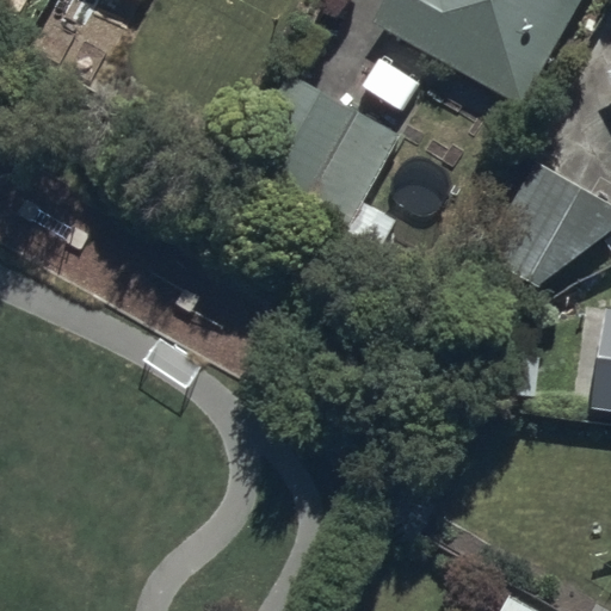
[(386,0),(372,25),(520,106),(578,0),(386,0)]
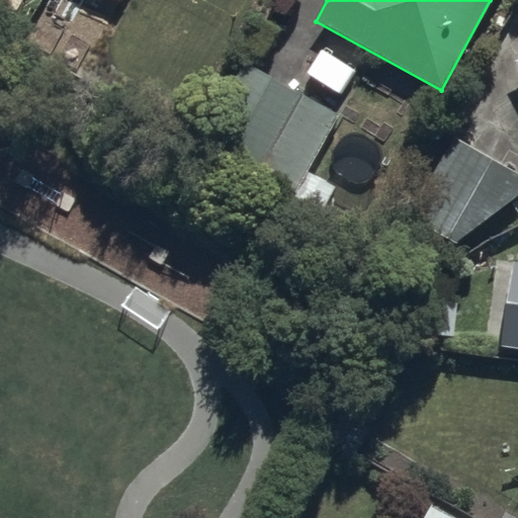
[(339,116),(239,61),(196,136),(242,161),(239,166),(253,174),(248,182),(287,204),(291,197),(320,212),(335,186),(308,172),(339,116)]
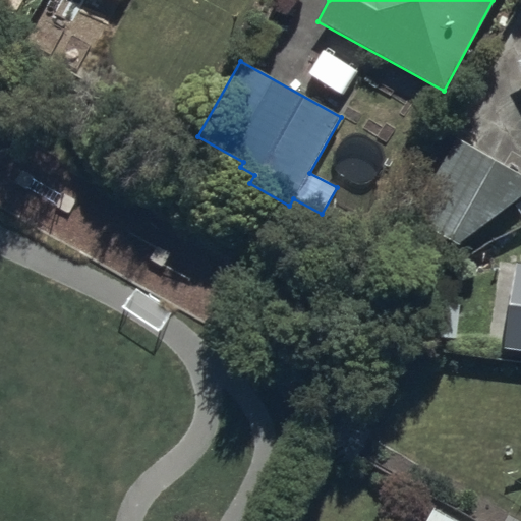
[(520,198),(520,174),(448,134),(404,216),(457,247),(520,198)]
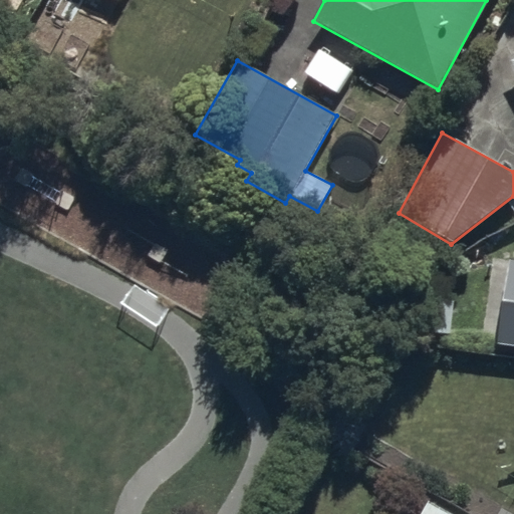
[(513,259),(509,259),(495,344),(513,346),(513,259)]
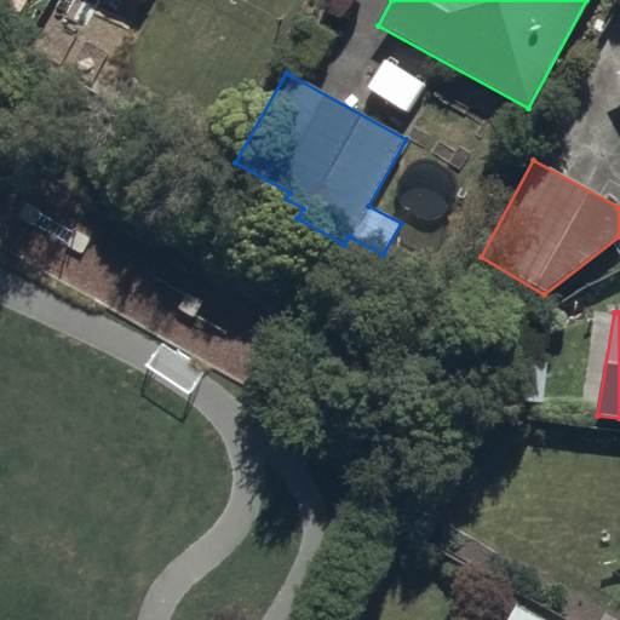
[(505,619),(543,619),(515,604),(505,619)]
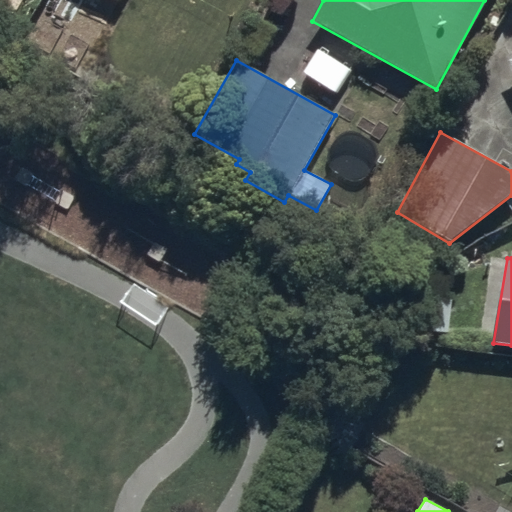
All buildings are outlined.
